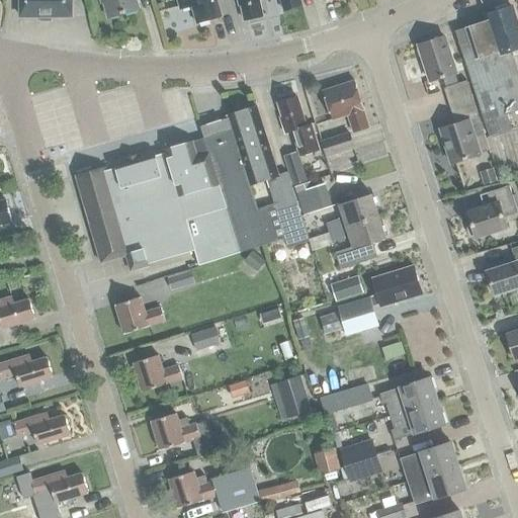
[(19,0),(20,19),(39,18),(39,23),(52,23),(52,18),(72,18),(71,0),(19,0)]
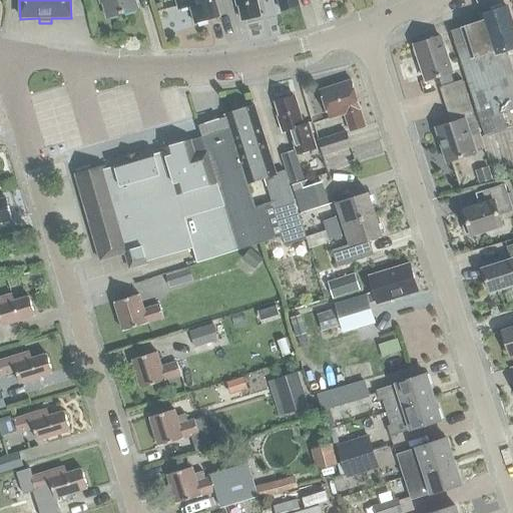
[(103,4),(107,18),(137,9),(133,0),(99,0),(100,4),(103,4)]
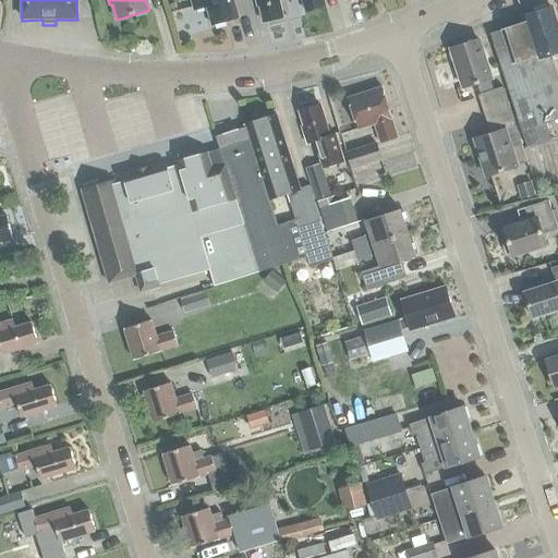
[(190,0),(193,12),(207,8),(213,26),(238,19),(232,0),(190,0)]
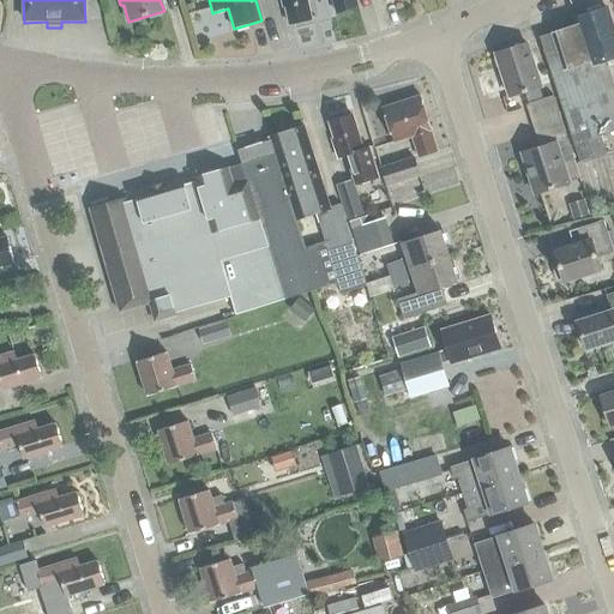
[(281,0),(283,7),(286,6),(289,25),(311,20),(306,0),(281,0)]
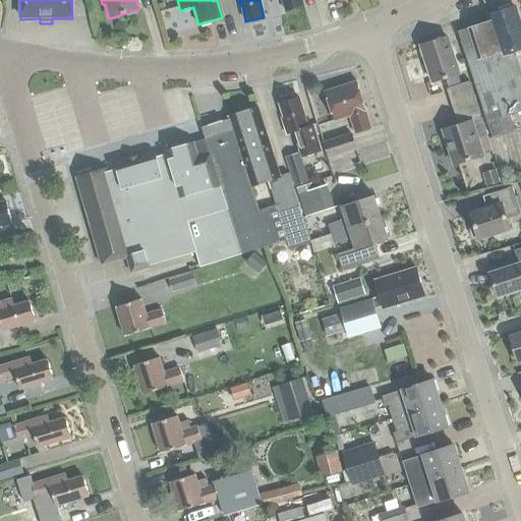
[(282,0),(286,11),(303,6),(300,0),(282,0)]
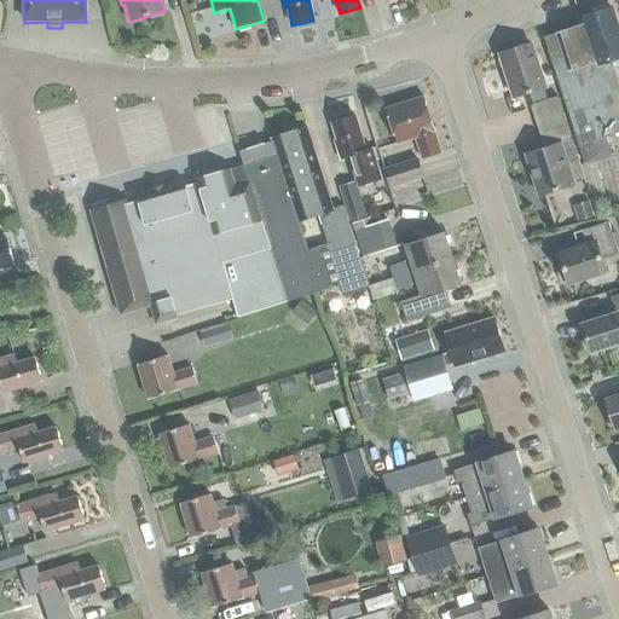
[(544,40),(585,165),(613,155),(607,137),(618,132),(618,86),(611,63),(618,59),(618,40),(608,9),(582,18),(584,27),(544,40)]
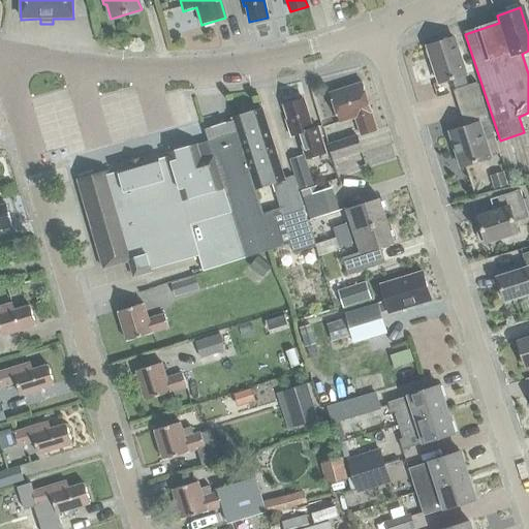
[(453,39),(427,48),(439,85),(453,80),(456,90),(453,91),(457,104),(480,97),(475,84),(468,86),(453,39)]
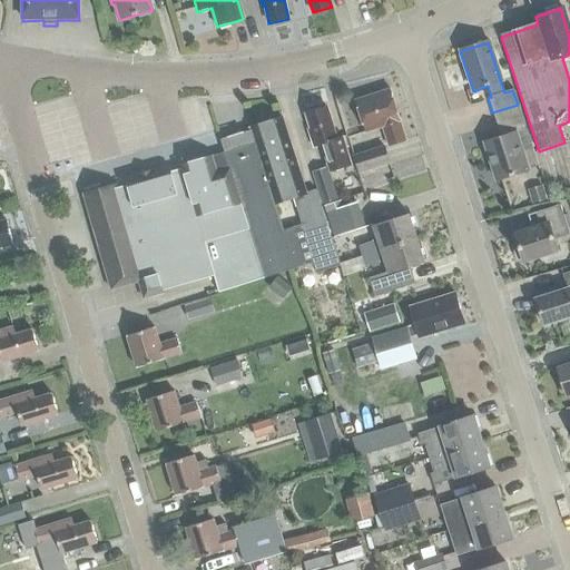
[(399,123),(390,91),(355,101),(365,133),(381,127),(387,147),(404,143),(399,123)]
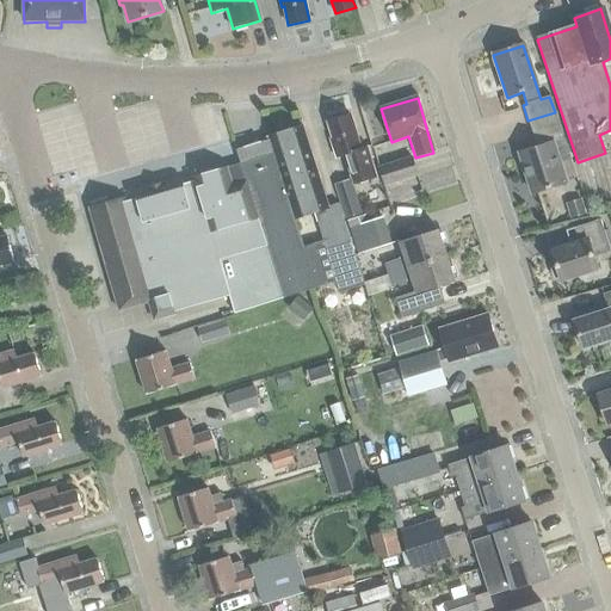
[(576,180),(555,112),(529,121),(537,147),(520,153),(534,193),(576,180)]
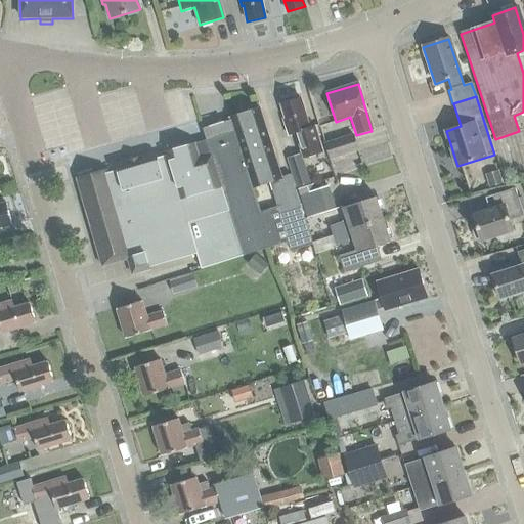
[(302,97),(279,104),(285,119),(282,120),(289,136),(297,133),(305,158),(322,153),(314,127),(310,128),(302,97)]
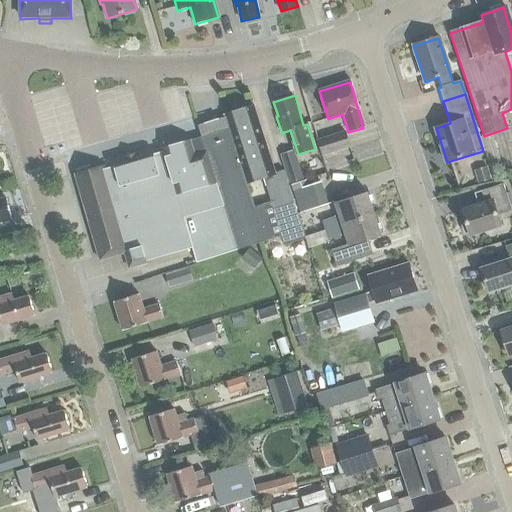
[(225,118),(228,128),(247,184),(264,179),(285,246),(304,240),(283,173),(272,176),(264,152),(266,151),(252,107),(224,116),(225,118)]
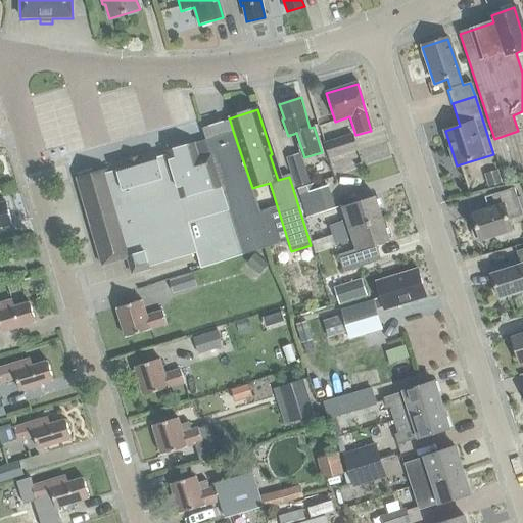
[(252,188),(233,131),(230,121),(224,123),(224,121),(216,123),(217,125),(202,129),(206,141),(242,255),(242,256),(280,244),(269,209),(260,211),(252,188)]
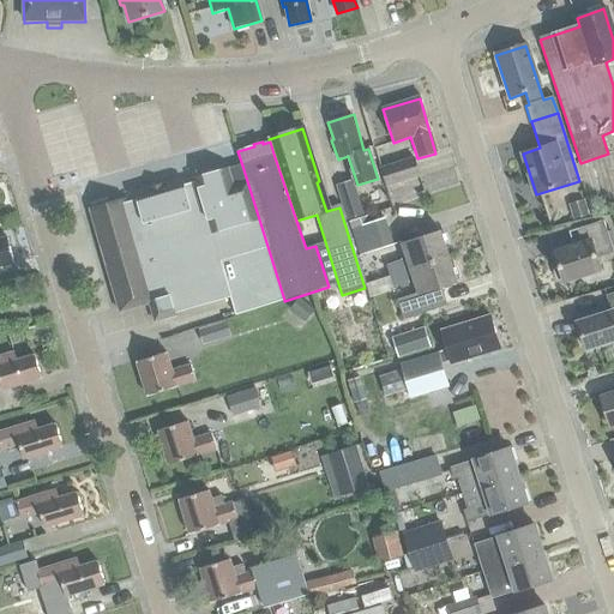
[(417,176),(411,158),(379,169),(385,187),(417,176)]
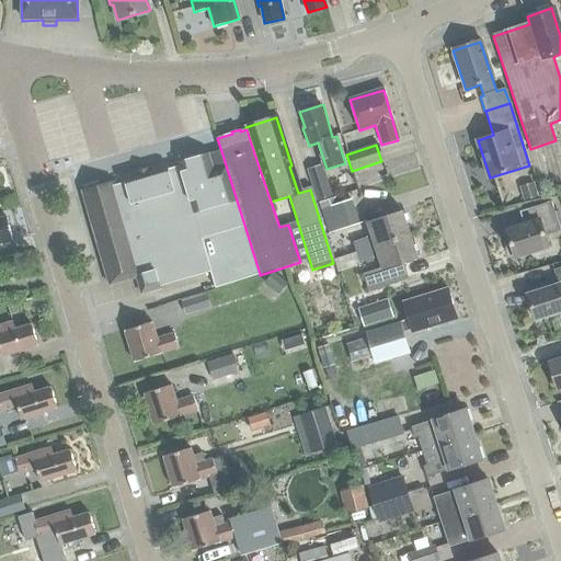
[(161,288),(160,287),(210,272),(216,288),(260,274),(221,151),(180,163),(181,168),(169,171),(167,167),(125,179),(126,183),(115,186),(114,182),(81,191),(109,286),(136,278),(140,295),(161,288)]
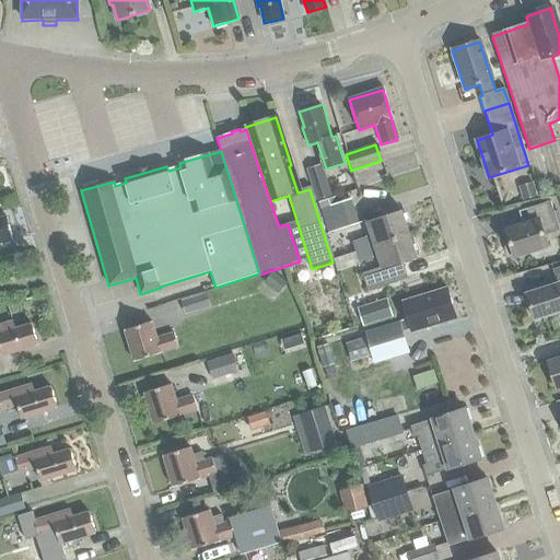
[(333,196),(323,164),(306,170),(316,200),(333,196)]
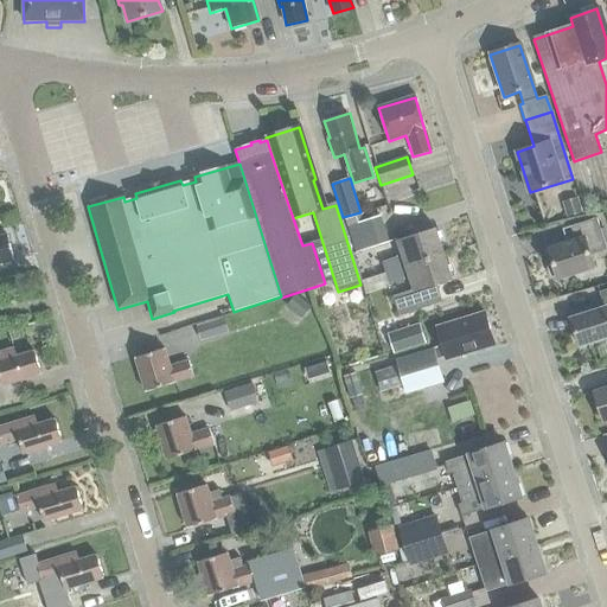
[(579,202),(563,206),(567,218),(582,213),(579,202)]
